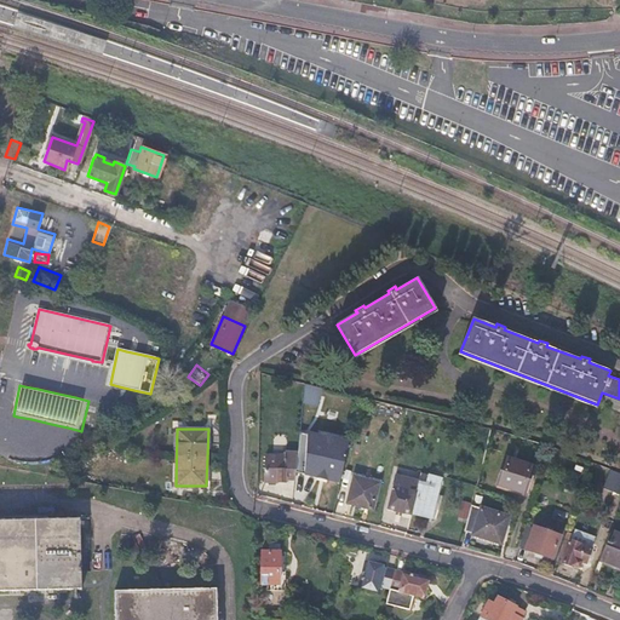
[(286,478),(286,455),(267,455),(267,482),(280,482),(280,478),(286,478)]
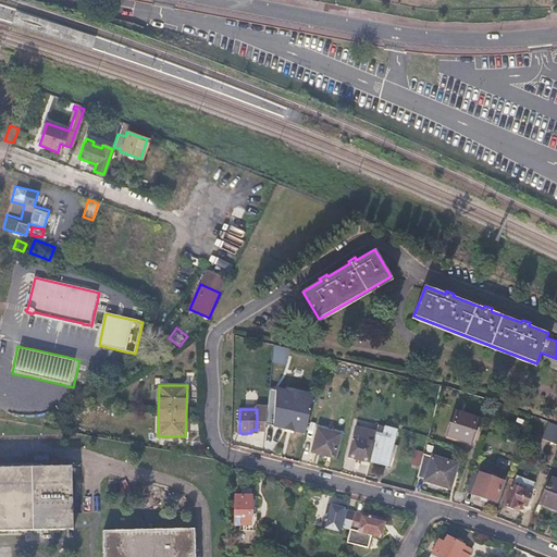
[(446,435),(471,444),(478,420),(454,411),(446,435)]
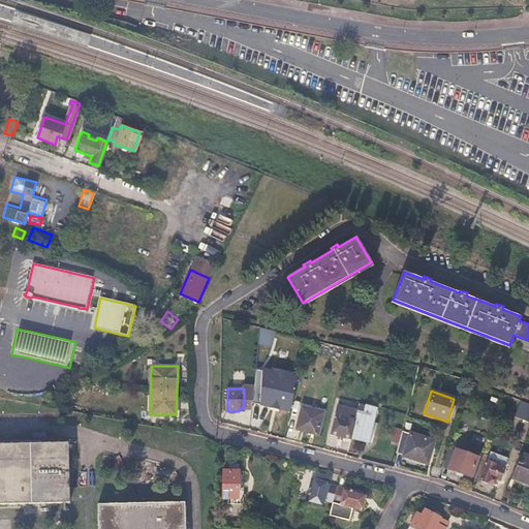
[(266,409),(276,409),(276,393),(258,392),(257,411),(266,412),(266,409)]
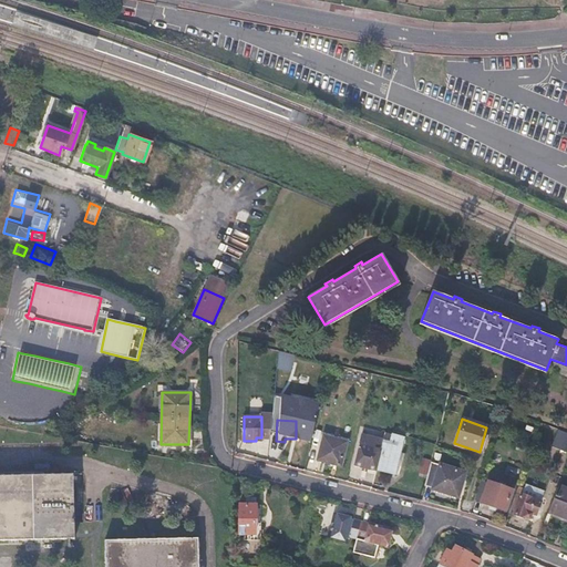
[(566,432),(557,429),(556,434),(544,431),(540,443),(566,451),(566,432)]
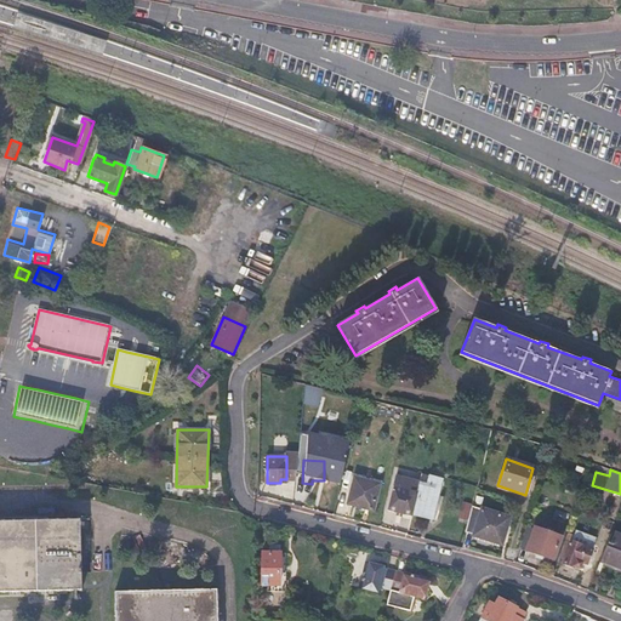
[(348,503),(374,511),(380,484),(355,477),(348,503)]
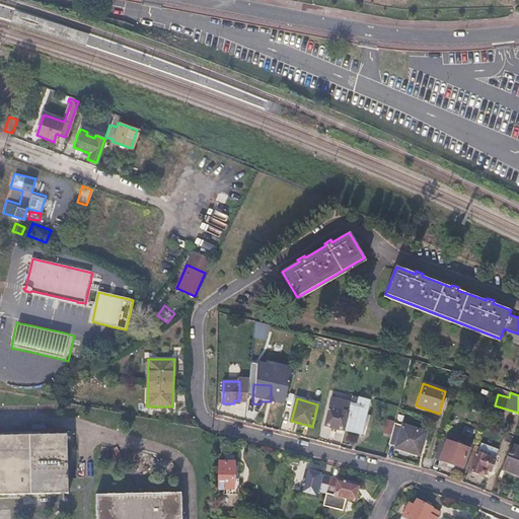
[(357,403),(352,402),(345,430),(361,434),(369,400),(359,398),(357,403)]
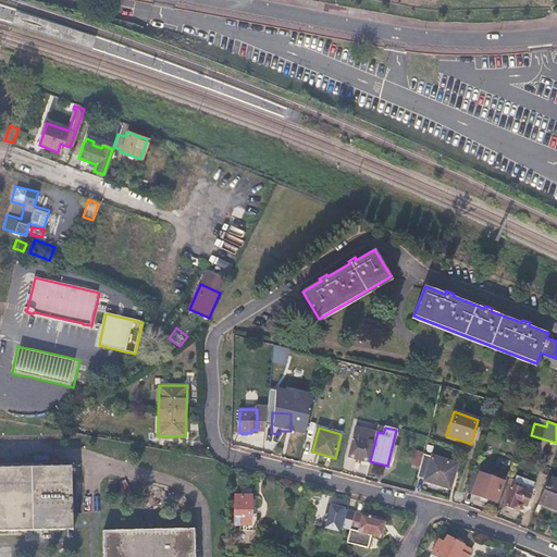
[(368,462),(370,463),(370,461),(378,432),(369,430),(367,440),(355,436),(349,457),(360,460),(360,463),(367,466),(368,462)]
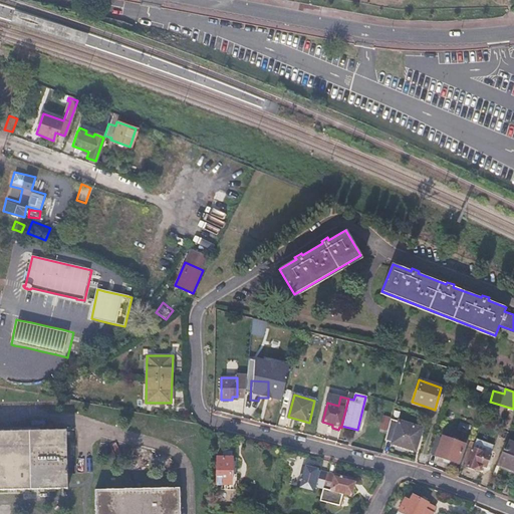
[(391,419),(386,439),(393,441),(393,443),(416,449),(422,428),(391,419)]
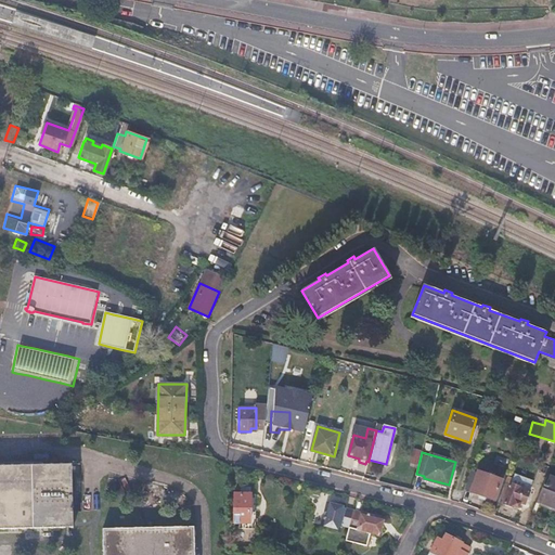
[(0,525),(72,524),(69,461),(0,461),(0,525)]
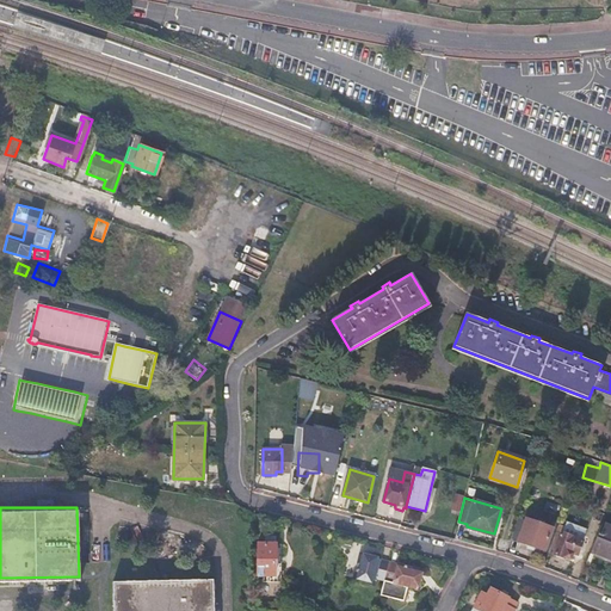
[(525,520),(518,518),(512,539),(544,551),(551,529),(525,519),(525,520)]
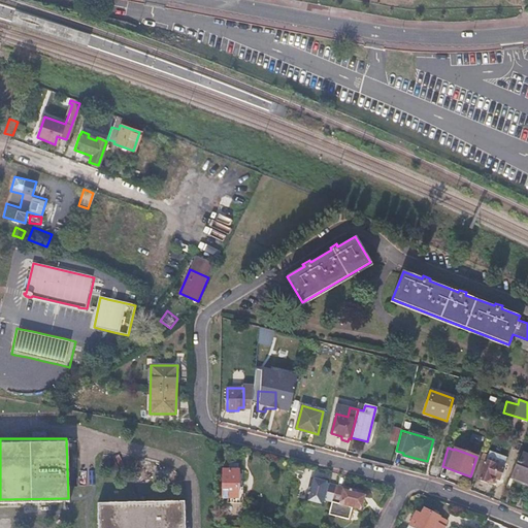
[(527,455),(521,453),(512,476),(527,483),(527,455)]
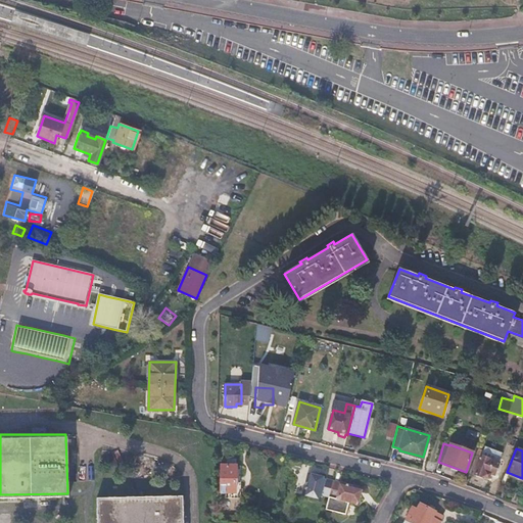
[(483,477),(488,479),(490,473),(494,475),(498,463),(477,455),(471,473),(475,475),(475,476),(482,479),(483,477)]
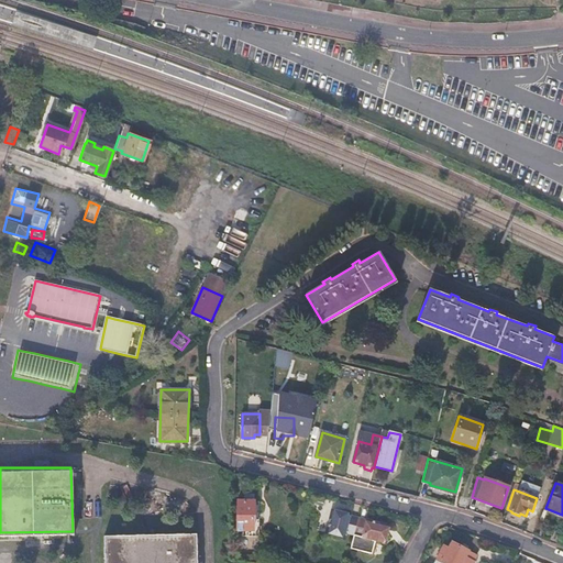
[(238,530),(253,531),(253,520),(255,520),(255,501),(253,501),(253,496),(244,496),(244,501),(238,500),(238,530)]
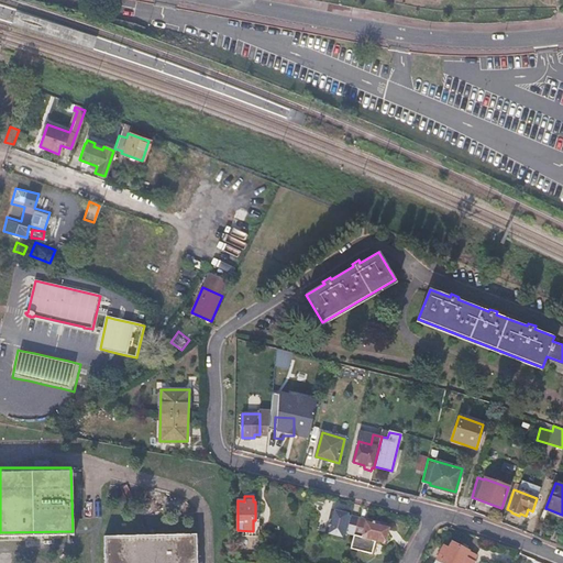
[(355,534),(359,518),(350,516),(350,515),(346,514),(348,512),(342,510),(341,512),(340,511),(339,515),(331,514),(327,531),(344,537),(345,532),(355,534)]
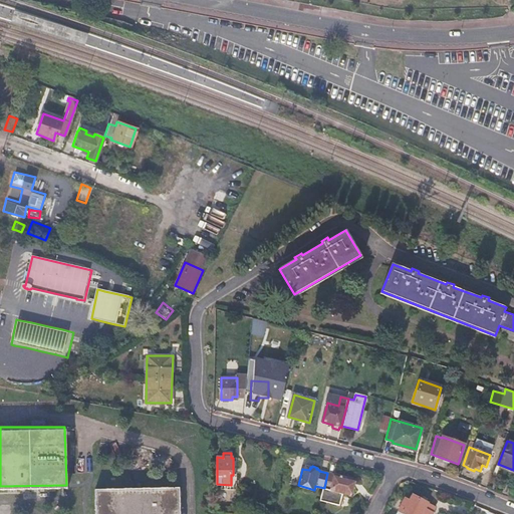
[(324,488),(320,502),(339,506),(342,494),(350,496),(351,493),(353,493),(354,488),(353,487),(353,486),(351,485),(352,478),(335,474),(335,475),(327,473),(324,488)]
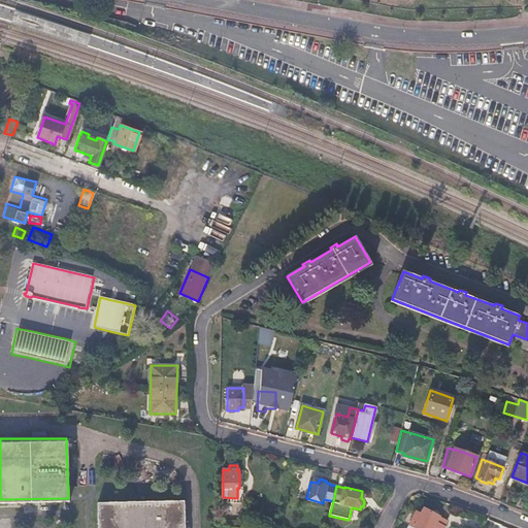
[(185,527),(185,502),(98,503),(98,527),(185,527)]
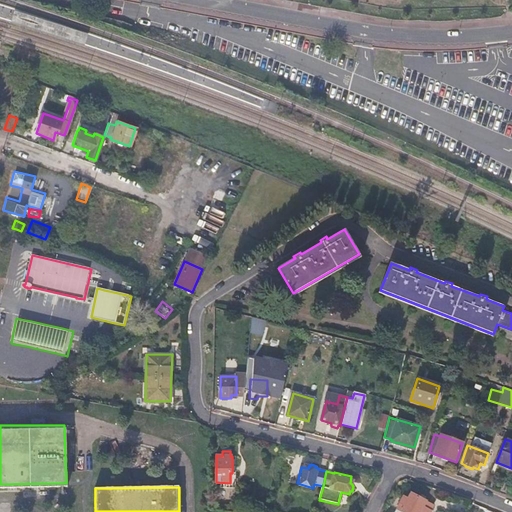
[(430,511),(434,505),(412,494),(409,499),(404,497),(396,511),(430,511)]
